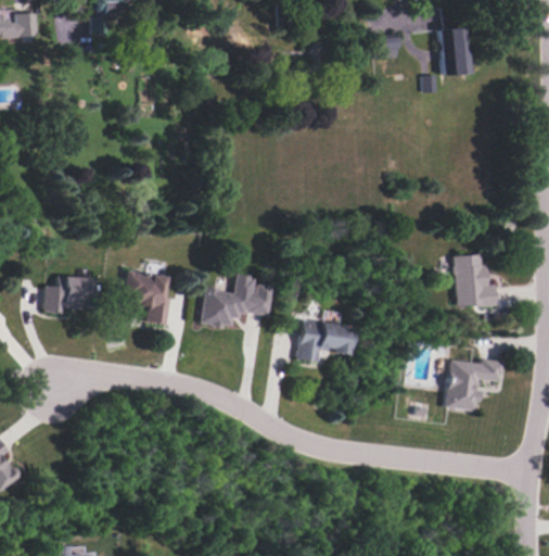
[(98,0),(98,16),(90,16),(91,33),(106,32),(106,17),(113,17),(113,15),(116,14),(116,12),(127,12),(127,0),(98,0)]
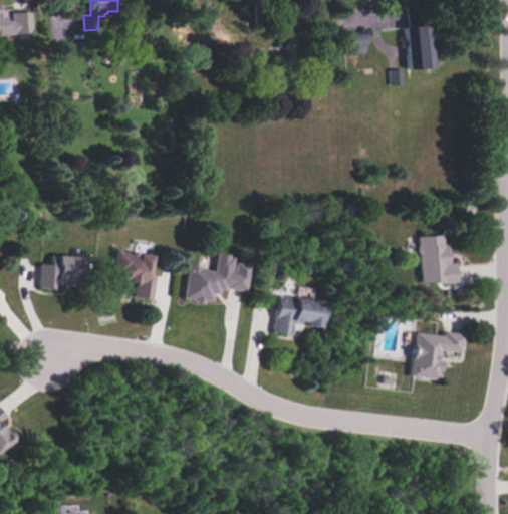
[(0,36),(35,33),(33,11),(14,12),(15,19),(9,20),(9,16),(5,16),(5,13),(1,14),(0,7),(0,36)]
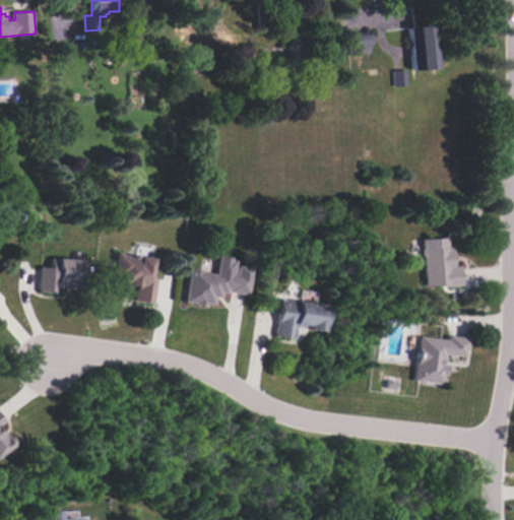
[(411,26),(415,70),(436,68),(433,24),(411,26)]
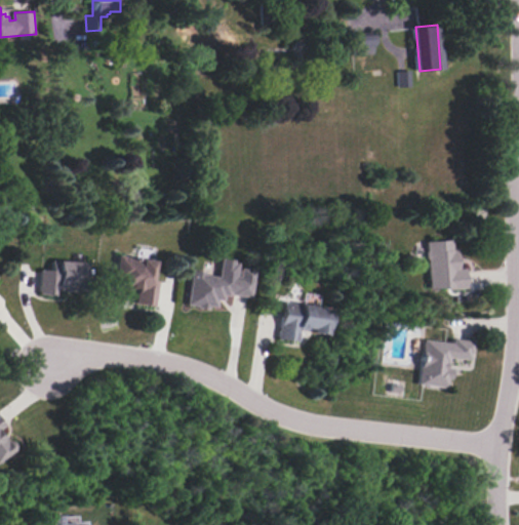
[(352,33),(353,54),(376,53),(375,31),(352,33)]
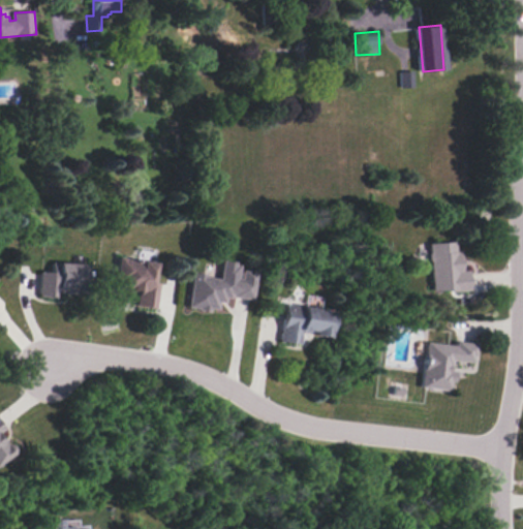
[(403,71),(403,87),(417,87),(417,71),(403,71)]
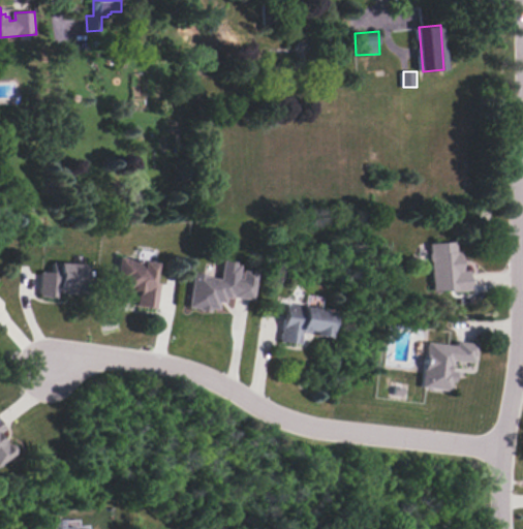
[(474,292),(473,271),(465,272),(463,242),(434,244),(436,293),(474,292)]
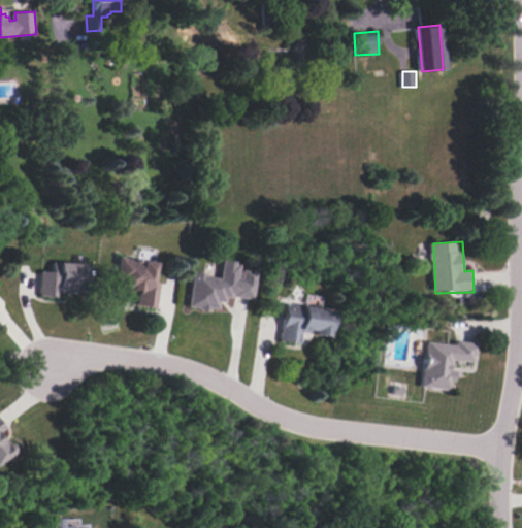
[(158,308),(164,263),(123,257),(119,290),(142,293),(140,306),(158,308)]
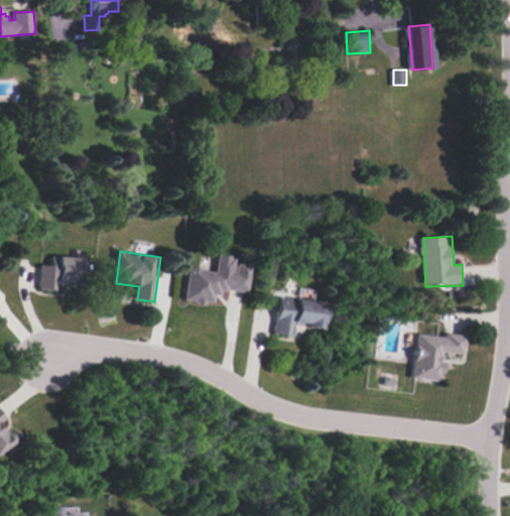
[(86,257),(59,257),(58,265),(44,265),(43,288),(86,288),(86,257)]
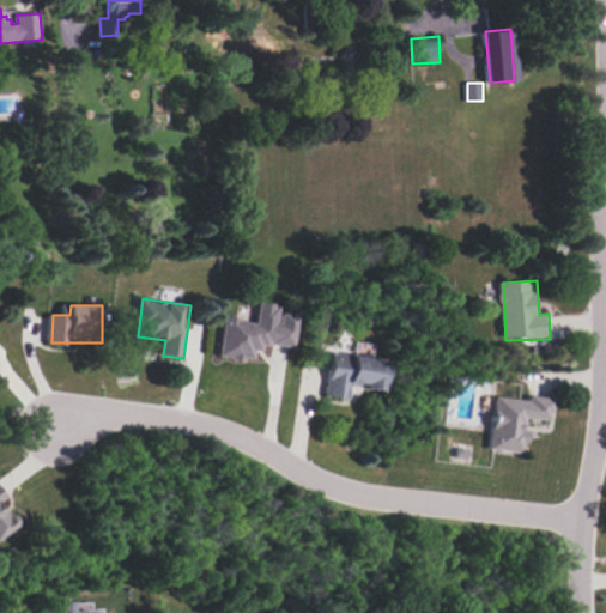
[(229,319),(224,358),(258,362),(260,345),(298,350),(303,311),(261,307),(260,322),(229,319)]
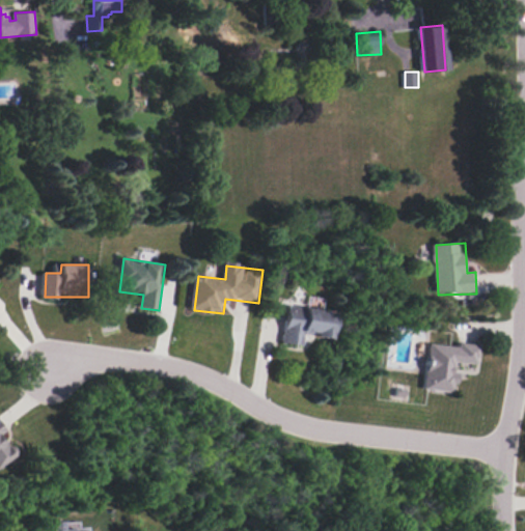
[(334,338),(337,312),(291,306),(285,344),(306,347),(307,335),(334,338)]
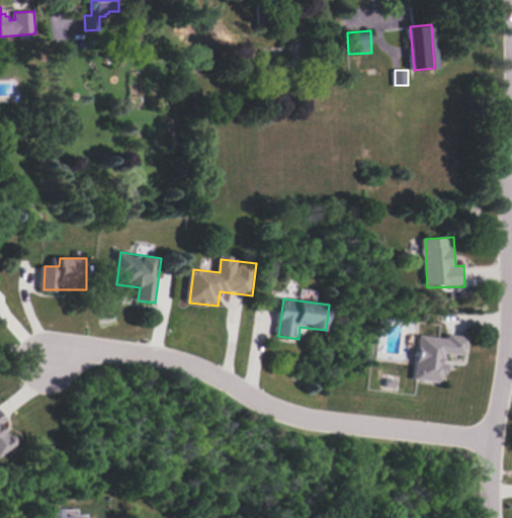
[(416,381),(446,384),(449,355),(467,357),(470,339),(421,334),(416,381)]
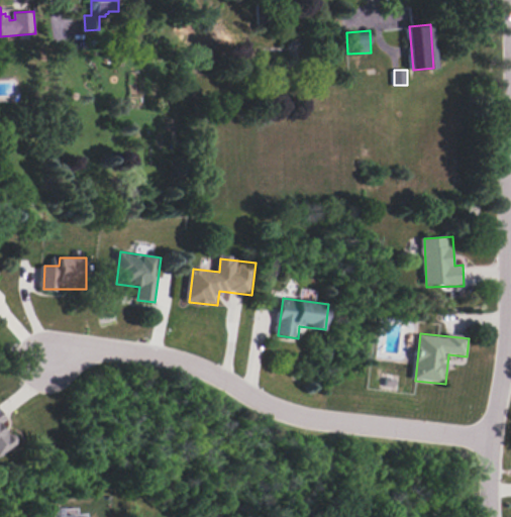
[(0,456),(21,441),(0,411),(0,456)]
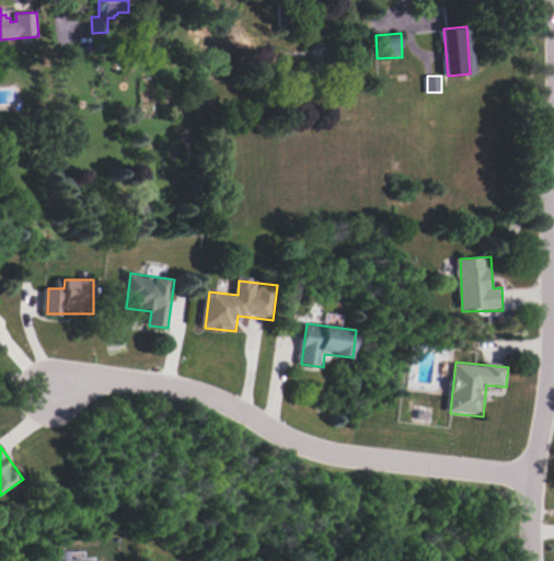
[(88,560),(89,558),(71,558),(71,551),(58,551),(57,560),(88,560)]
